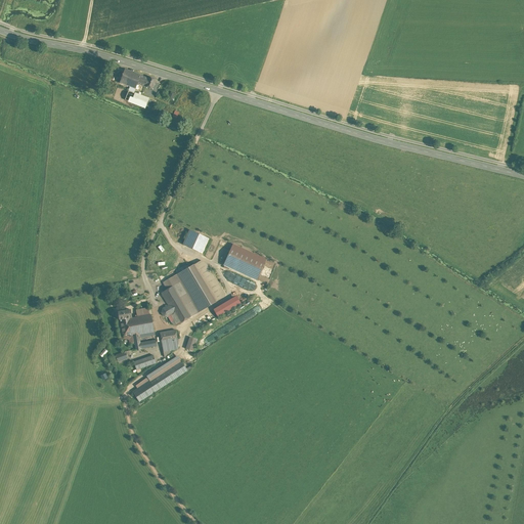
[(137,83),(140,76),(125,70),(120,82),(130,86),(136,88),(137,83)]
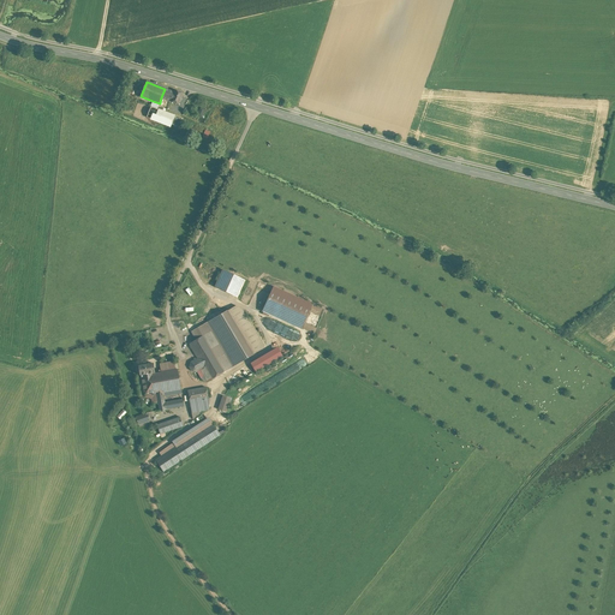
[(174,93),(165,89),(161,97),(179,105),(184,94),(174,90),(174,93)]
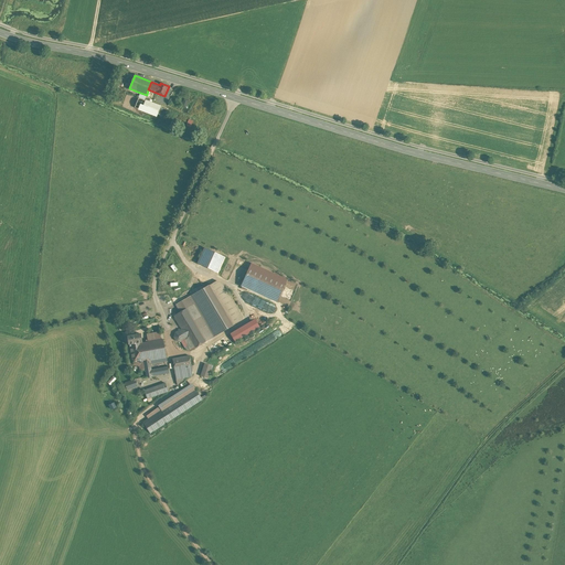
[(145,100),(138,98),(135,108),(157,116),(158,114),(160,108),(160,106),(145,100)]
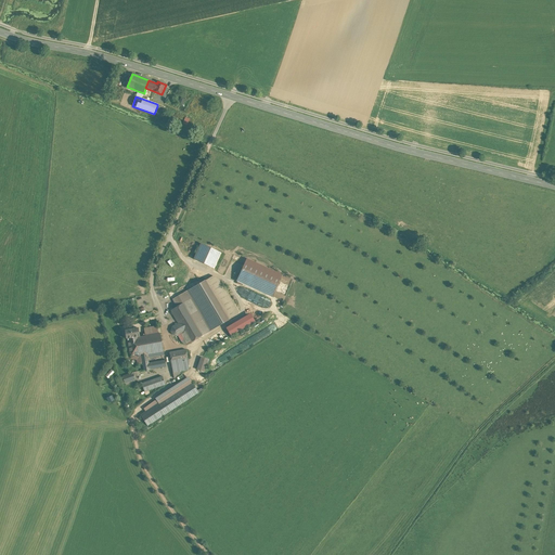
[(203,244),(195,259),(216,269),(223,254),(203,244)]
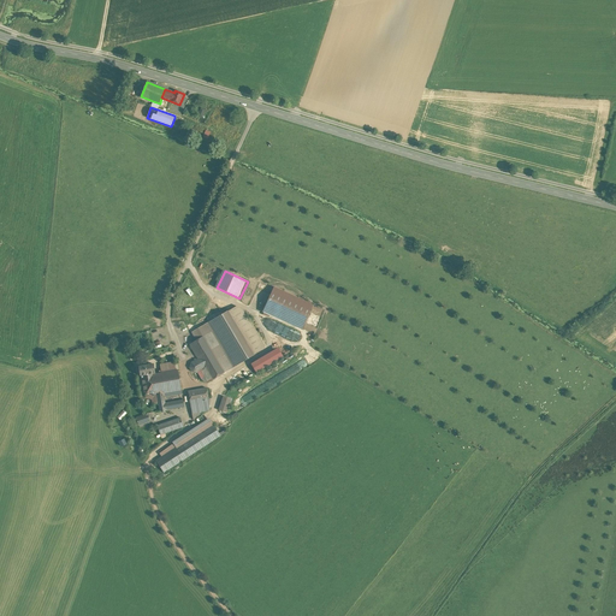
[(273,289),(262,312),(302,330),(312,306),(273,289)]
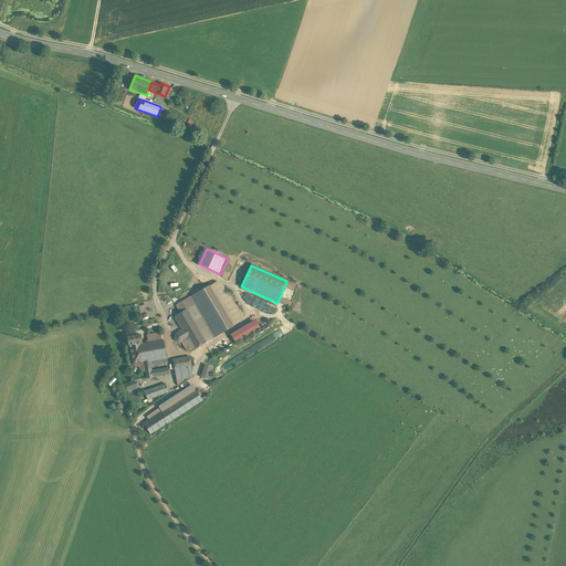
[(241,322),(217,281),(209,286),(233,326),(241,322)]
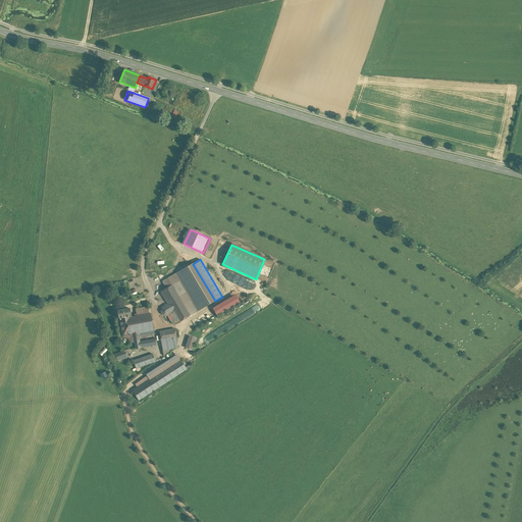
[(193,264),(166,279),(170,285),(173,284),(191,315),(215,301),(193,264)]
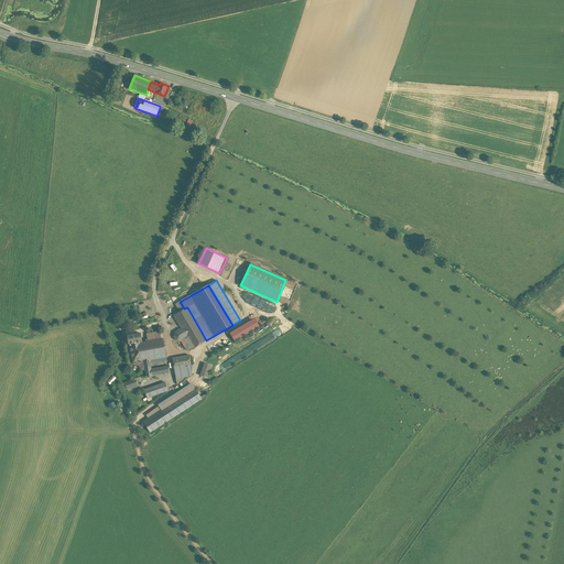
[(267,303),(266,306),(262,305),(261,308),(272,312),(275,305),(267,303)]
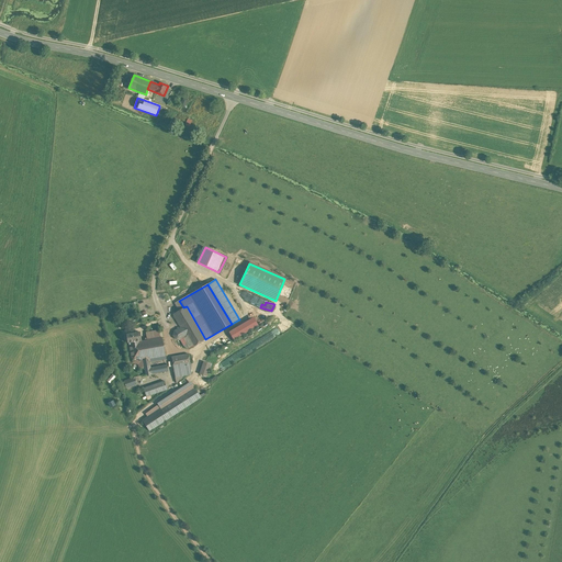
[(205,339),(187,306),(183,307),(172,314),(181,327),(186,336),(180,339),(184,346),(187,348),(190,349),(205,339)]
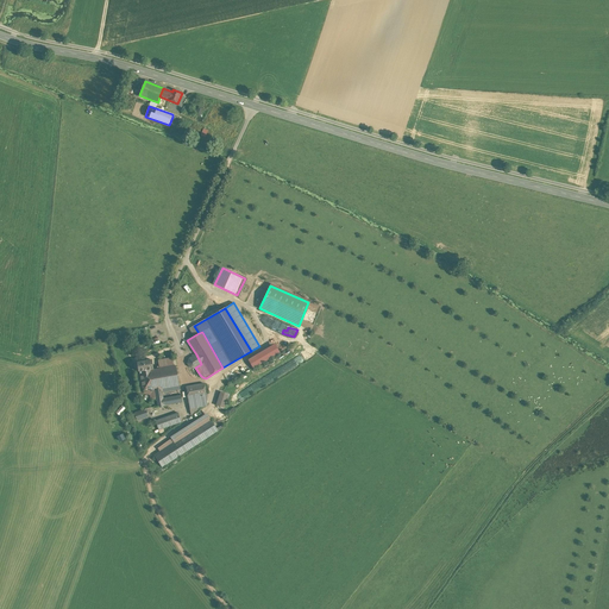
[(196,355),(188,358),(187,363),(189,368),(194,369),(195,368),(201,364),(196,355)]
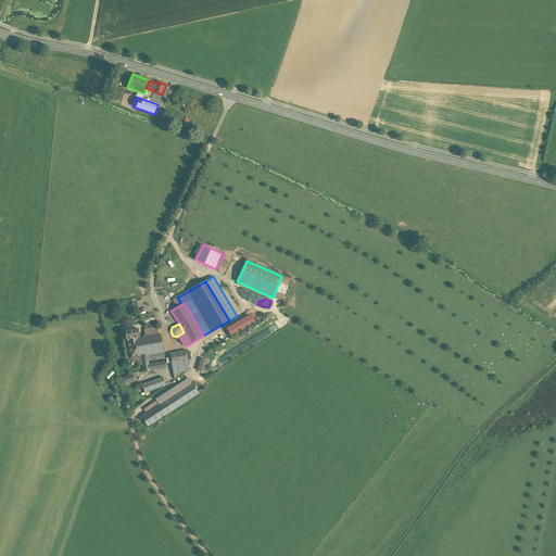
[(138,328),(125,330),(126,339),(127,339),(130,356),(141,355),(138,338),(140,337),(138,328)]
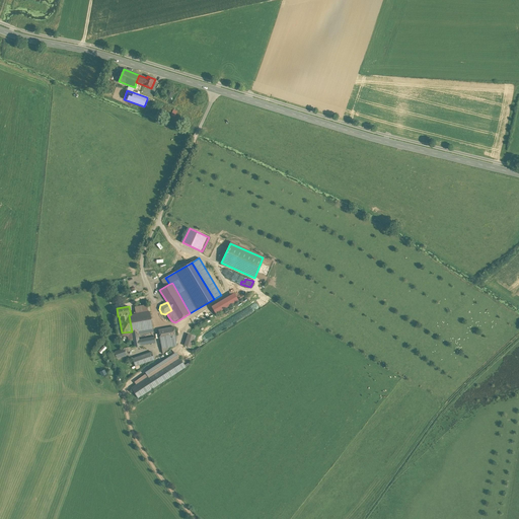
[(150,312),(137,314),(136,312),(132,313),(133,315),(129,315),(132,331),(134,347),(155,343),(150,312)]
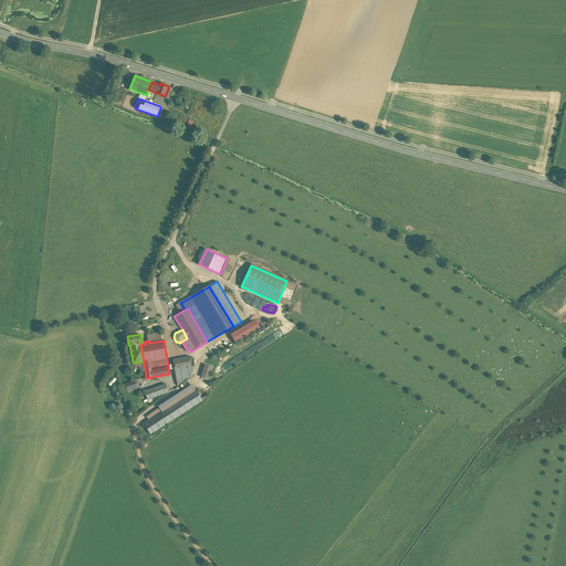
[(190,356),(173,359),(175,369),(191,367),(190,356)]
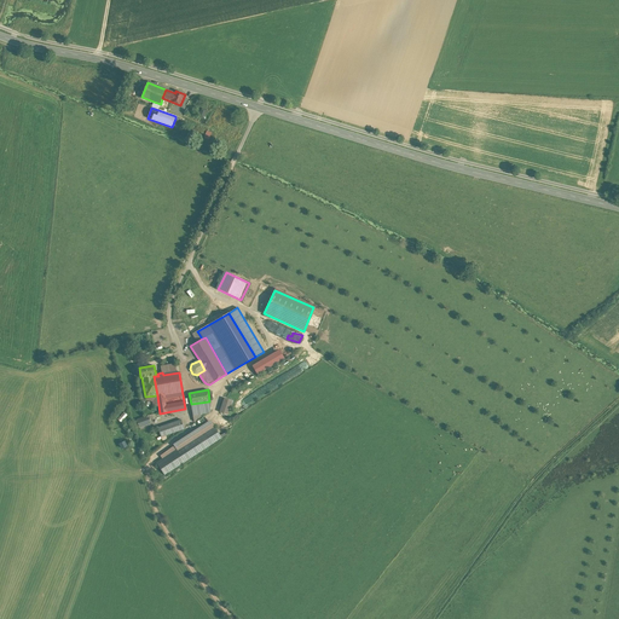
[(225,399),(220,412),(227,415),(231,400),(225,399)]
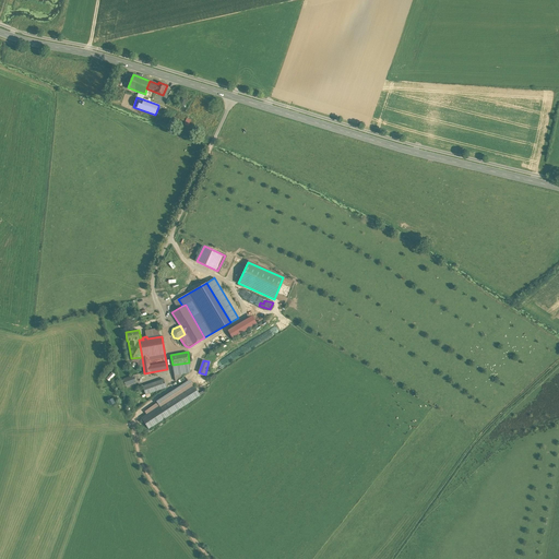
[(109,381),(115,375),(113,371),(106,378),(109,381)]
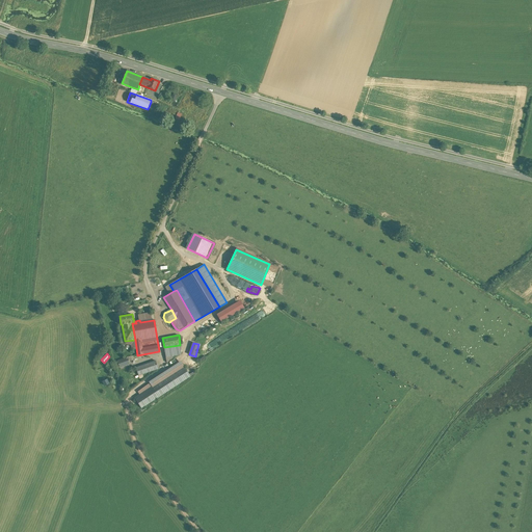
[(152,387),(135,397),(141,408),(191,376),(182,361),(149,382),(152,387)]
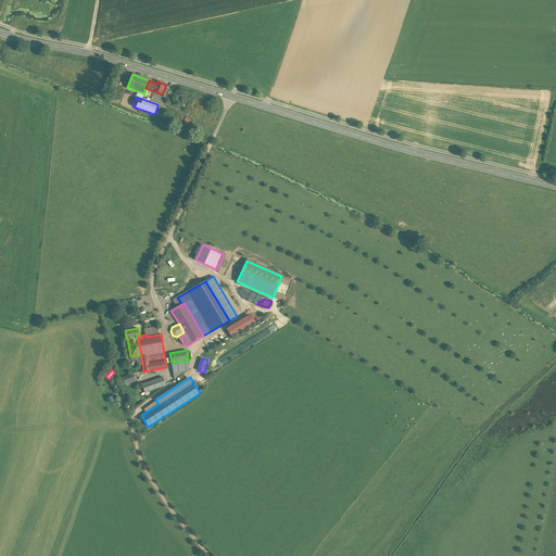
[(163,377),(142,384),(144,392),(166,384),(163,377)]
